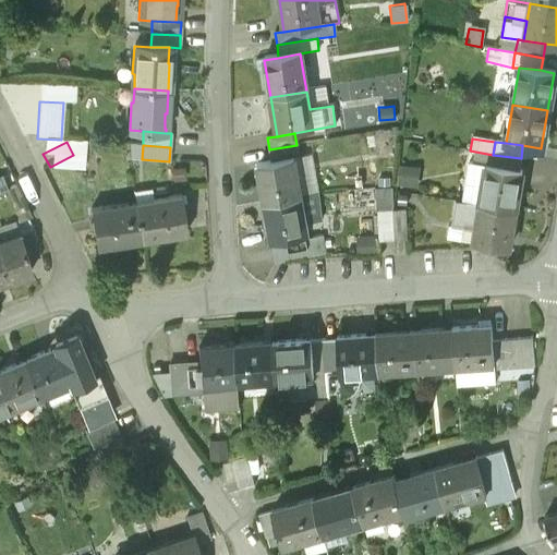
[(297,145),(269,149),(271,164),(294,159),(300,158),(297,145)]
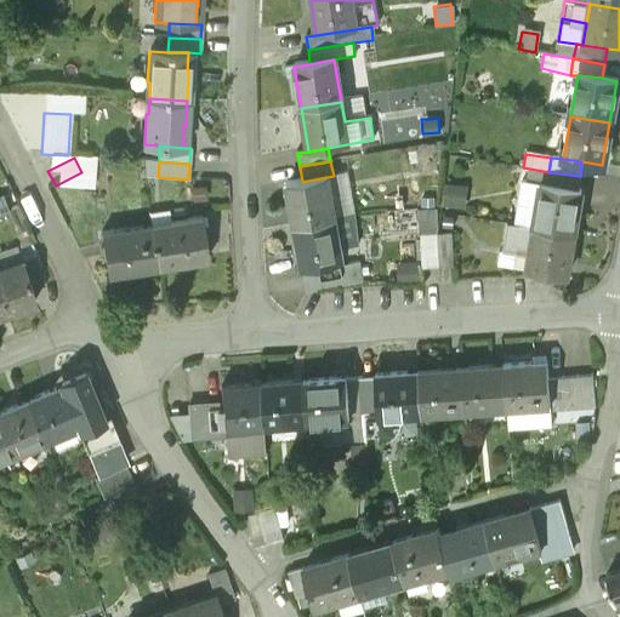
[(580,176),(549,172),(547,186),(578,190),(580,176)]
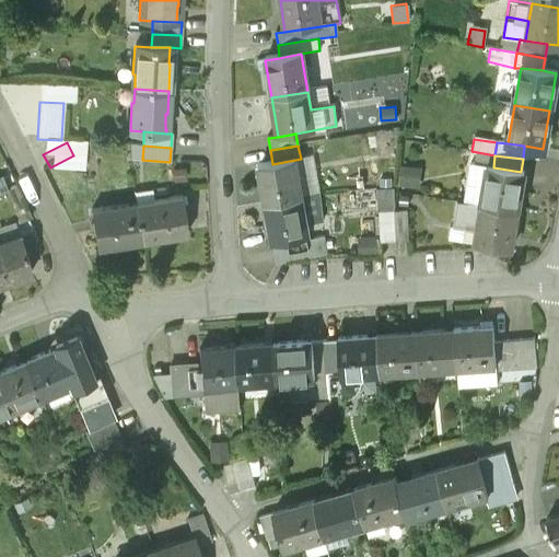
[(301,159),(295,160),(302,197),(316,195),(310,158),(301,159)]
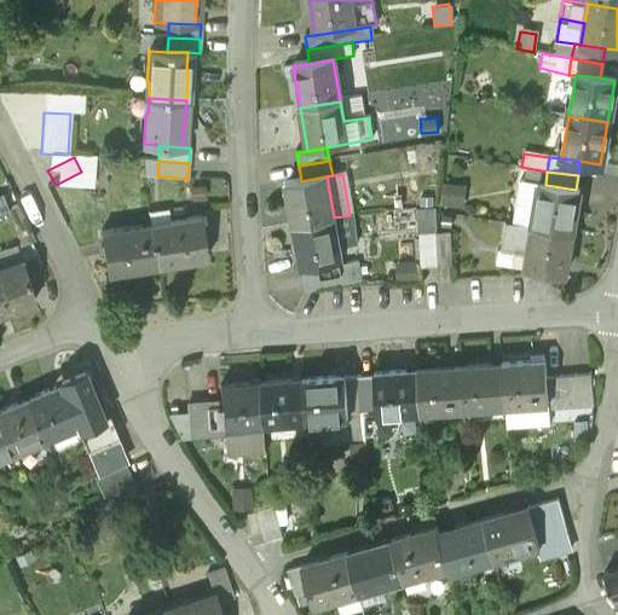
[(301,181),(287,184),(294,225),(334,218),(327,177),(301,181)]
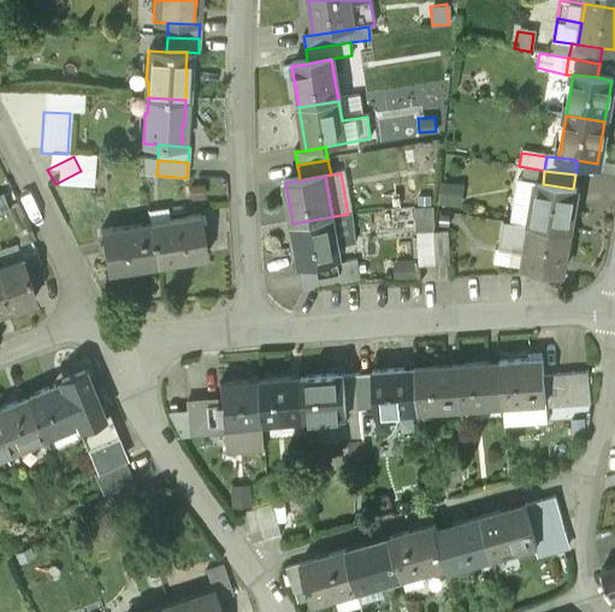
[(391,178),(383,180),(379,186),(379,196),(389,200),(396,198),(401,191),(398,183),(391,178)]
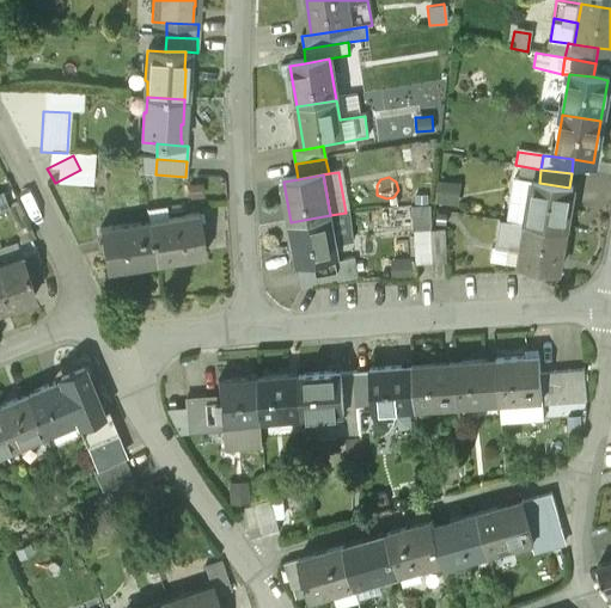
[(457,179),(438,178),(437,201),(454,202),(457,179)]
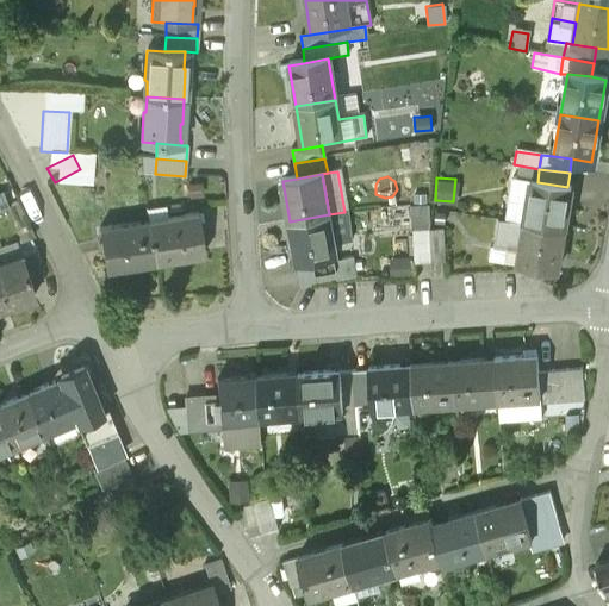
[(532,181),(510,177),(503,220),(524,224),(532,181)]
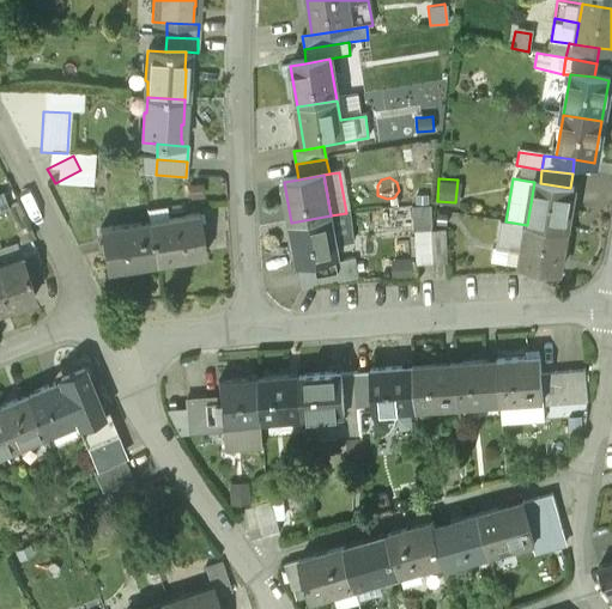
[(540,183),(534,182),(527,225),(567,231),(574,188),(570,188),(540,183)]
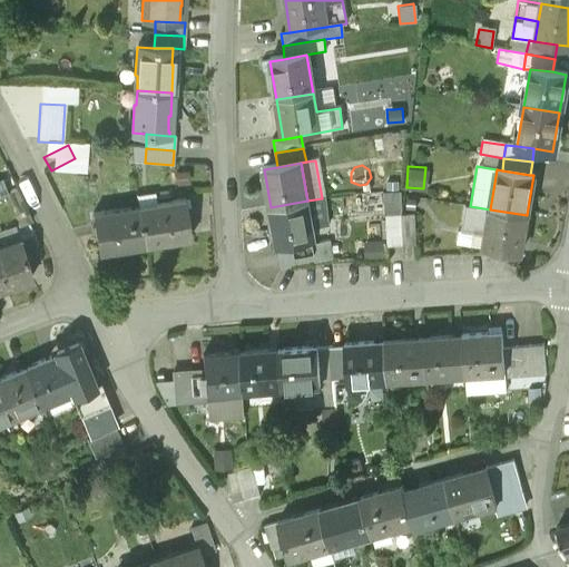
[(400,189),(382,191),(384,218),(388,217),(401,216),(400,189)]
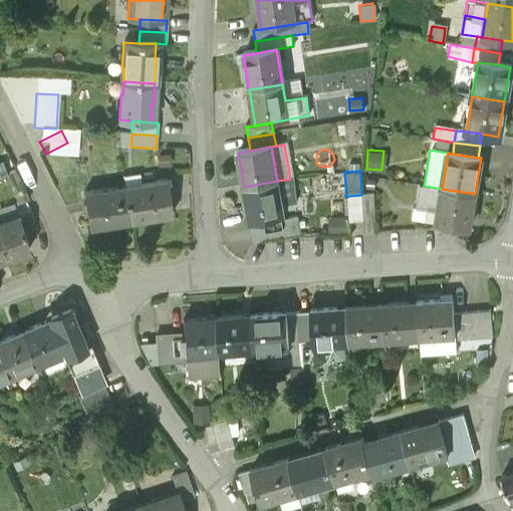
[(290,179),(277,181),(282,207),(295,205),(290,179)]
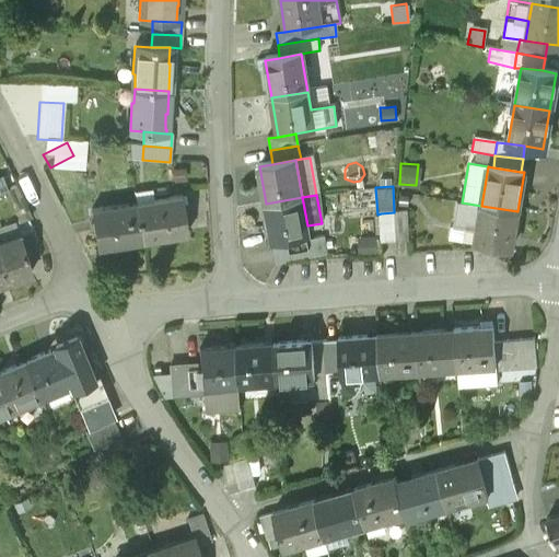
[(172,200),(136,206),(141,240),(187,232),(182,197),(171,198),(172,200)]
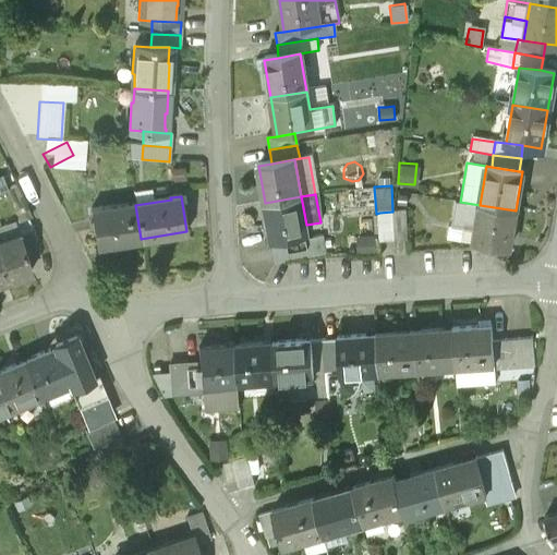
[(301,196),(265,203),(273,241),(309,234),(306,225),(301,196)]
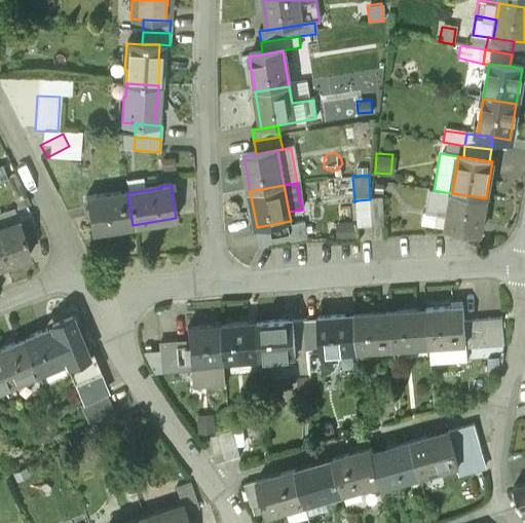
[(434,190),(429,189),(425,214),(448,217),(446,227),(481,233),(486,198),(452,193),(434,190)]
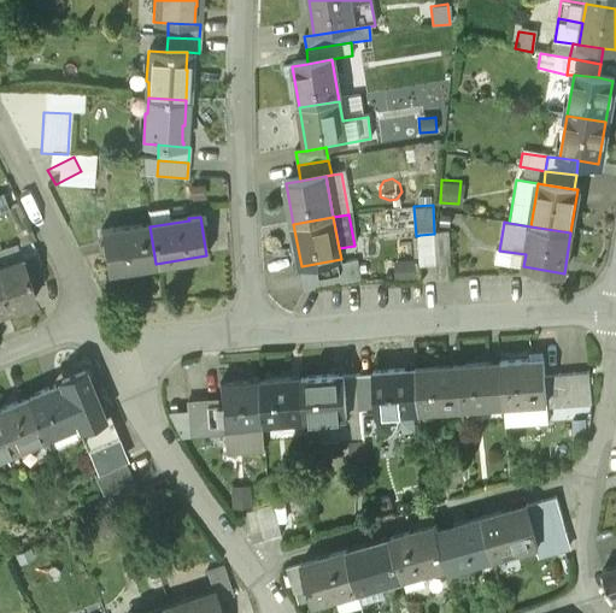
[(150,227),(113,231),(112,230),(100,231),(107,270),(156,264),(150,227)]
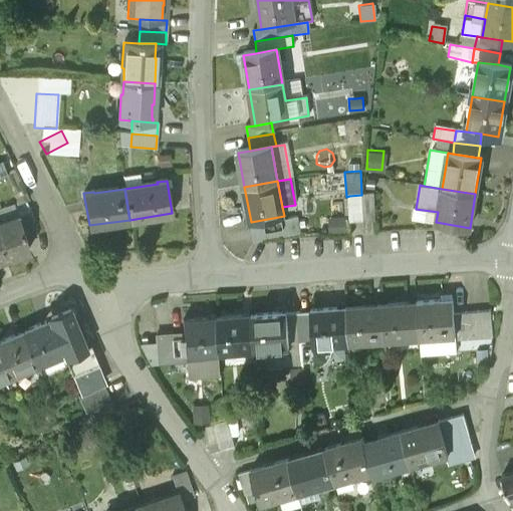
[(361,195),(349,196),(351,221),(362,220),(361,195)]
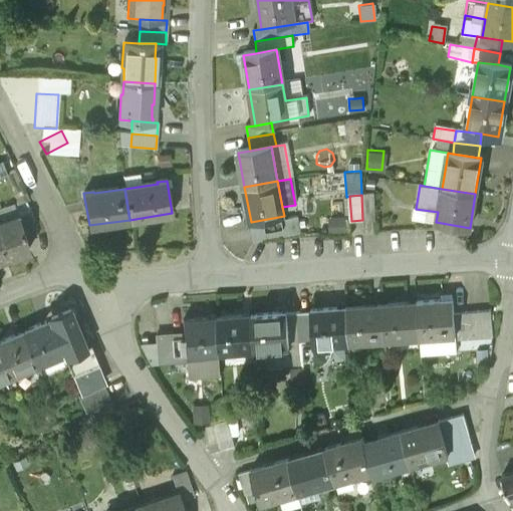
[(373,195),(361,195),(362,220),(375,219),(373,195)]
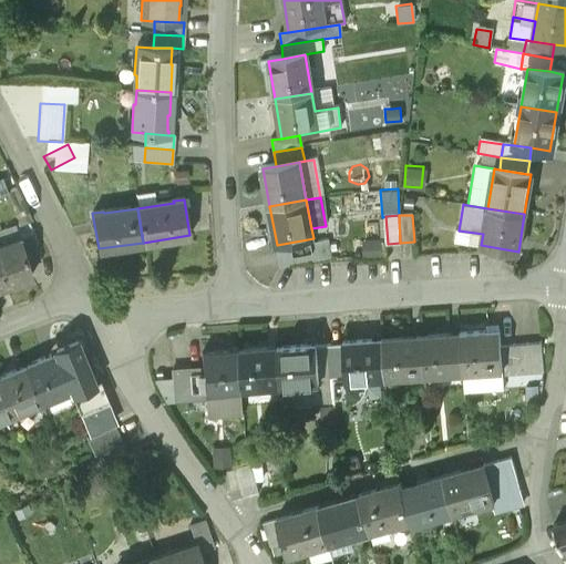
[(39,262),(27,222),(13,225),(18,238),(19,237),(28,265),(39,262)]
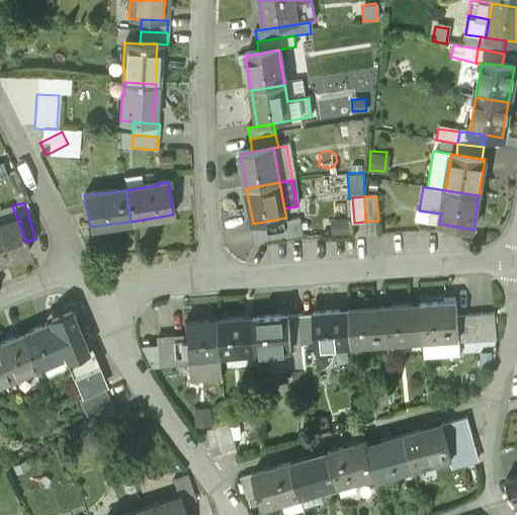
[(16,218),(0,223),(0,259),(11,255),(12,257),(28,252),(25,242),(17,217),(16,218)]
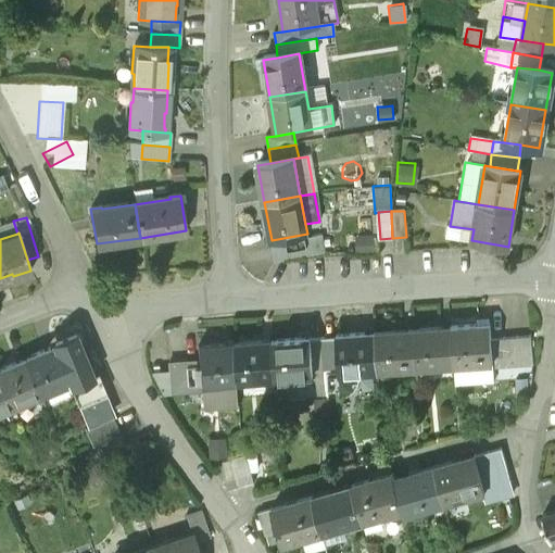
[(375,234),(354,235),(355,252),(376,250),(375,234)]
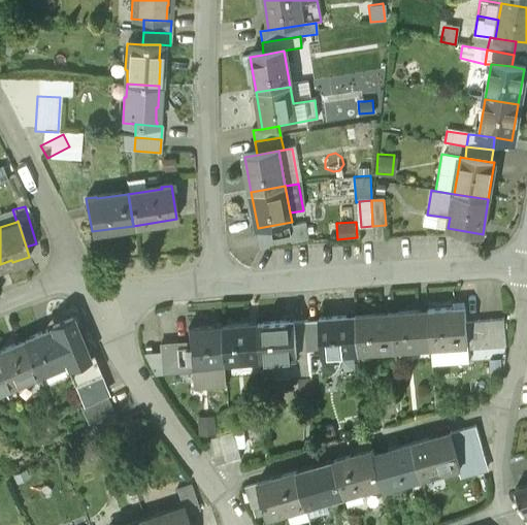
[(291,225),(260,231),(263,247),(294,241),(291,225)]
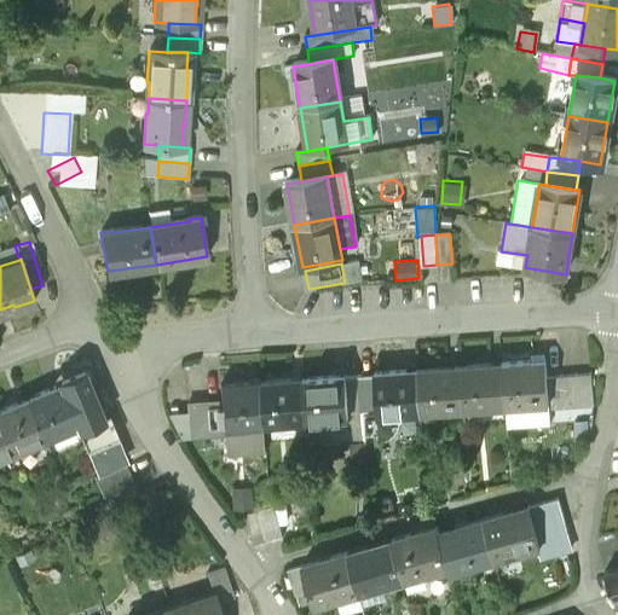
[(547,359),(502,363),(506,405),(549,401),(548,375),(547,359)]
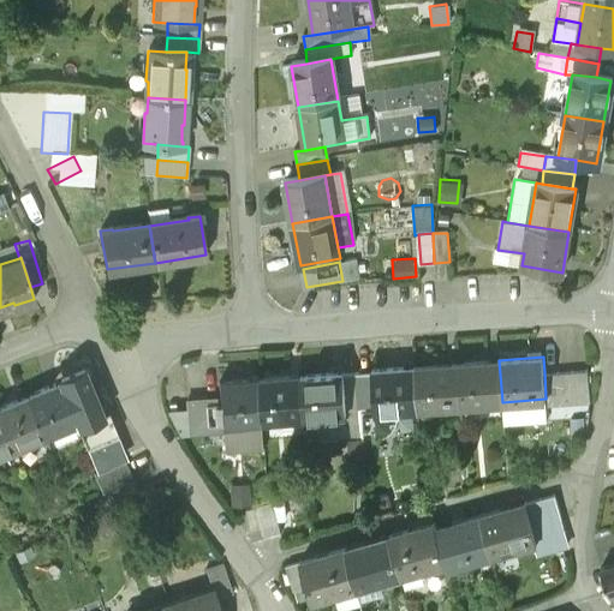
[(499,360),(457,364),(460,406),(502,402),(499,360)]
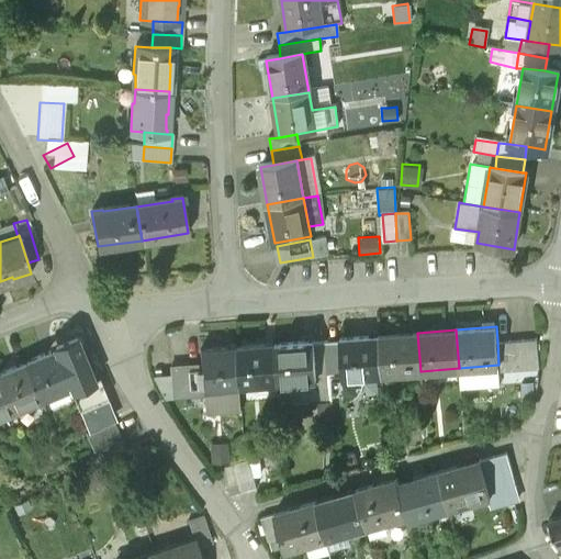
[(417,333),(379,336),(382,373),(421,371),(417,333)]
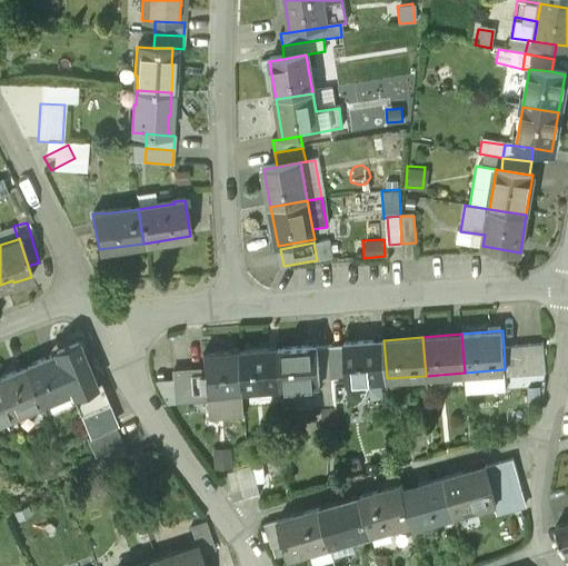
[(53,354),(25,366),(39,400),(69,388),(66,381),(90,371),(75,338),(53,347),(52,348),(51,350),(52,353),(53,354)]
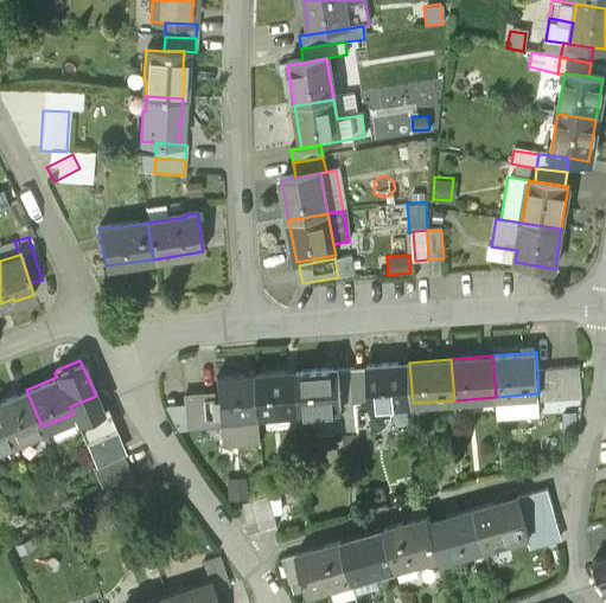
[(409,363),(369,365),(369,367),(372,425),(374,434),(381,431),(387,427),(391,421),(394,414),(393,405),(413,403),(409,363)]
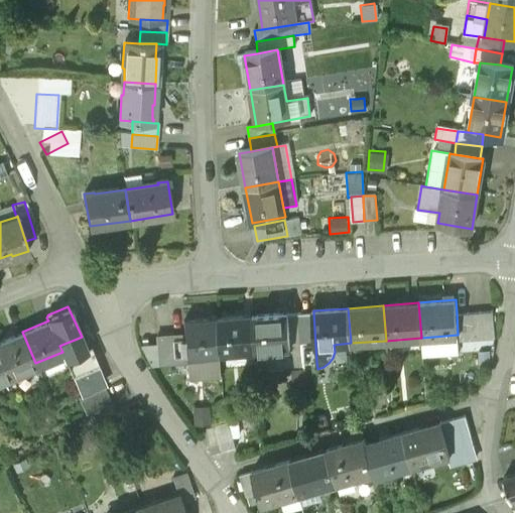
[(493,309),(480,310),(482,338),(495,337),(493,309)]
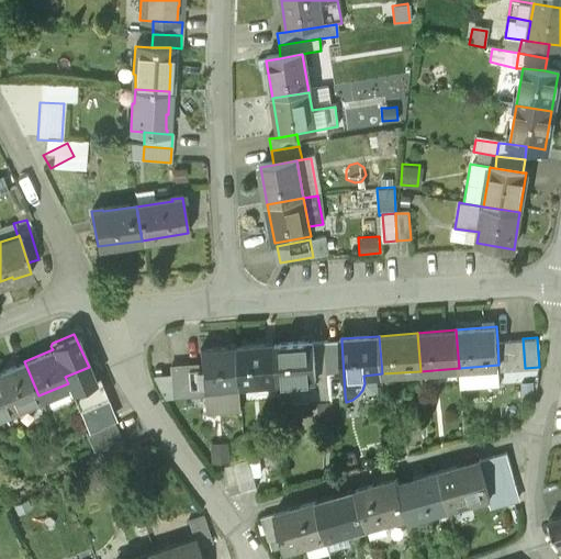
[(523,338),(508,339),(512,369),(525,368),(523,338)]
